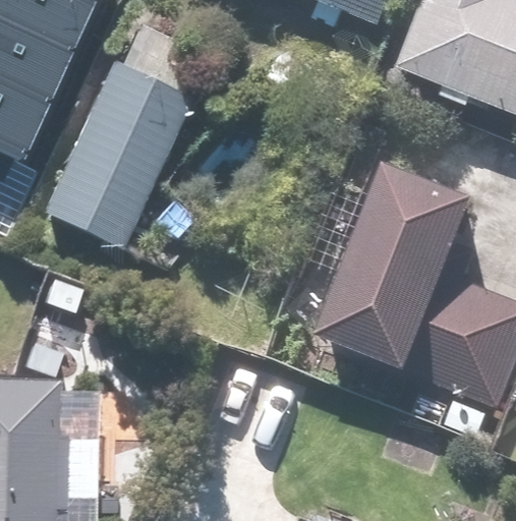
[(0,22),(60,48),(79,0),(0,0),(0,22)]
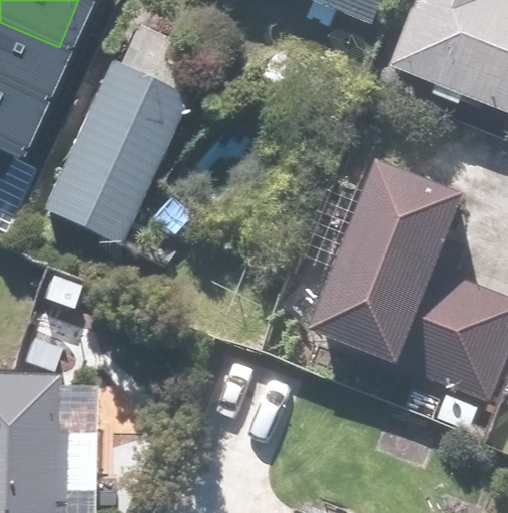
[(377,0),(327,0),(369,19),(377,0)]
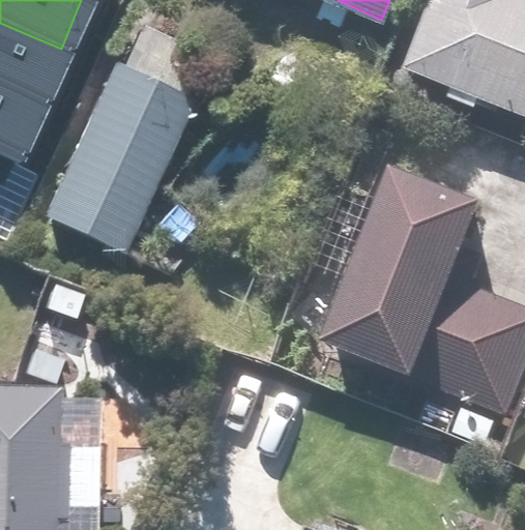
[(524,0),(444,0),(419,71),(458,85),(453,99),(484,110),(487,98),(524,111),(524,0)]
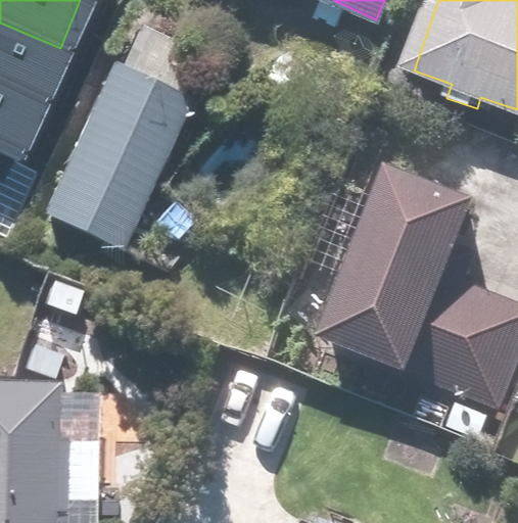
[(169,37),(135,20),(43,209),(123,248),(197,95),(186,90),(193,75),(158,57),(169,37)]
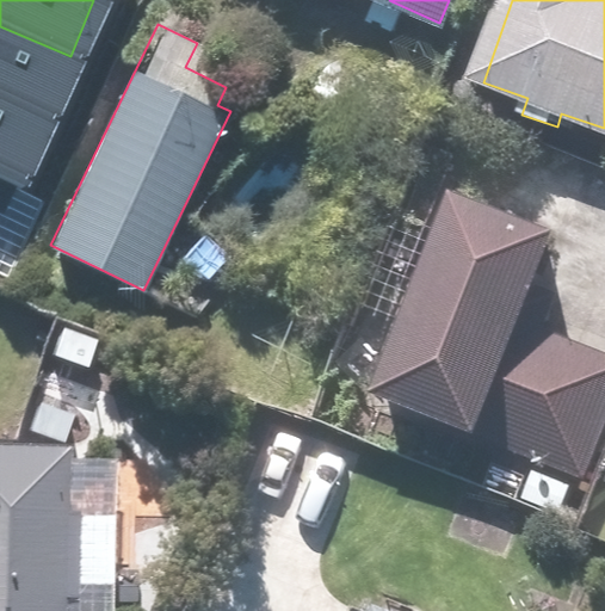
[(0,97),(45,116),(71,56),(0,26),(0,97)]
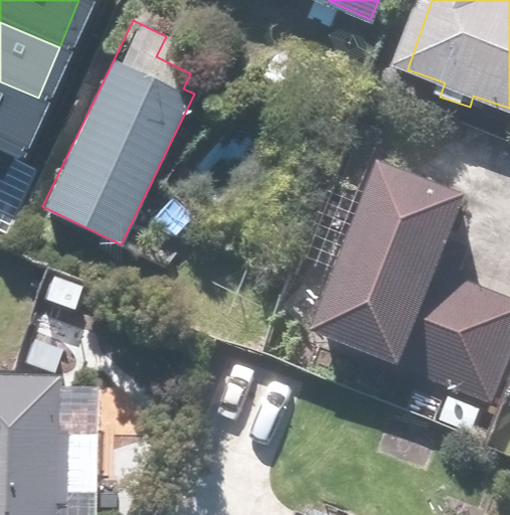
[(288,42),(264,75),(320,115),(344,81),(288,42)]
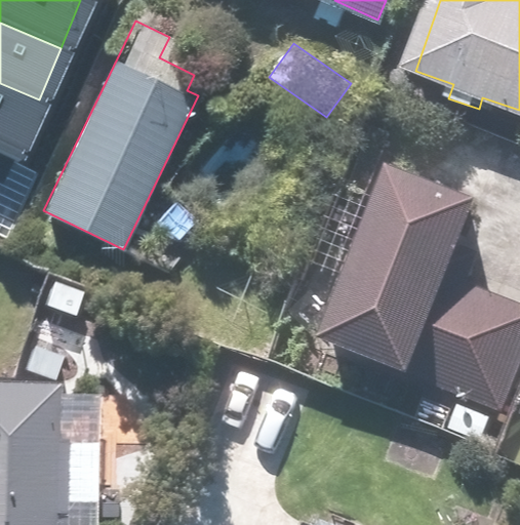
[(0,144),(17,152),(39,99),(0,83),(0,144)]
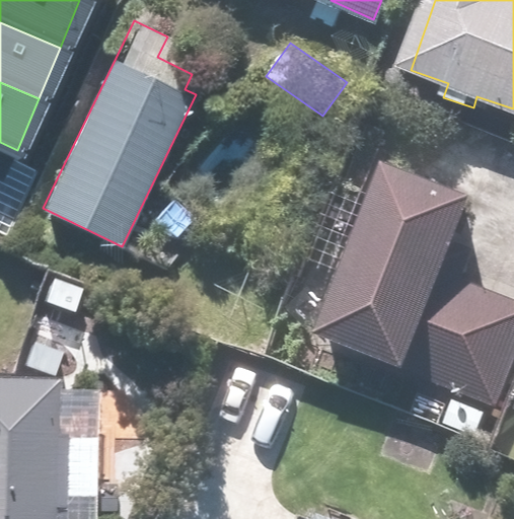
[(0,190),(17,150),(0,142),(0,190)]
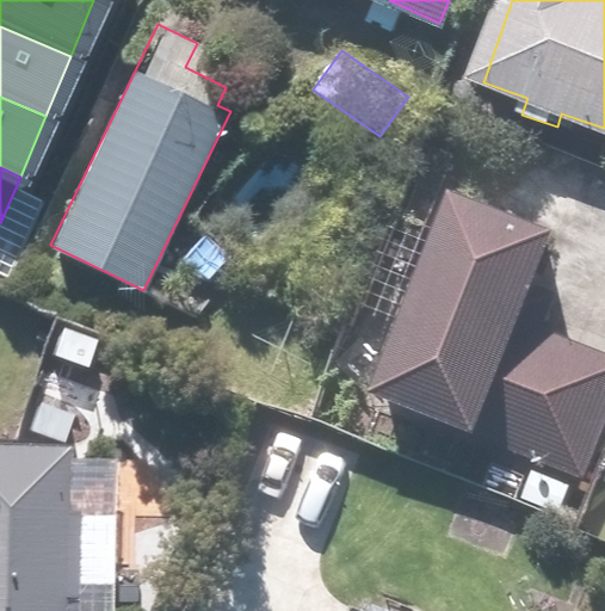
[(579,229),(468,189),(389,400),(590,474),(604,430),(604,345),(544,322),(579,229)]
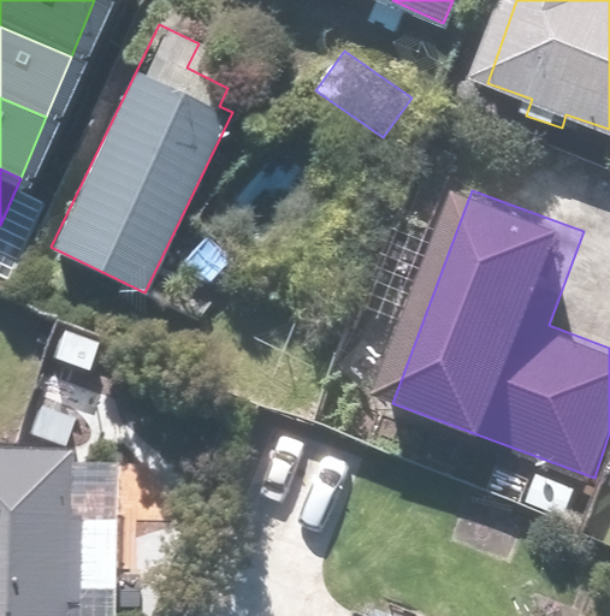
[(73,449),(0,445),(0,615),(65,615),(66,603),(114,605),(119,466),(73,465),(73,449)]
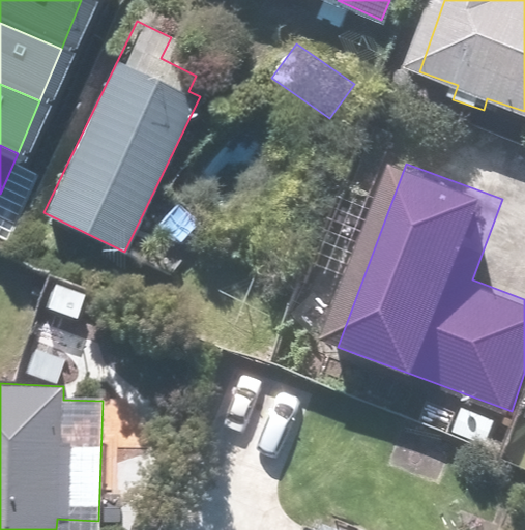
All buildings are outlined.
